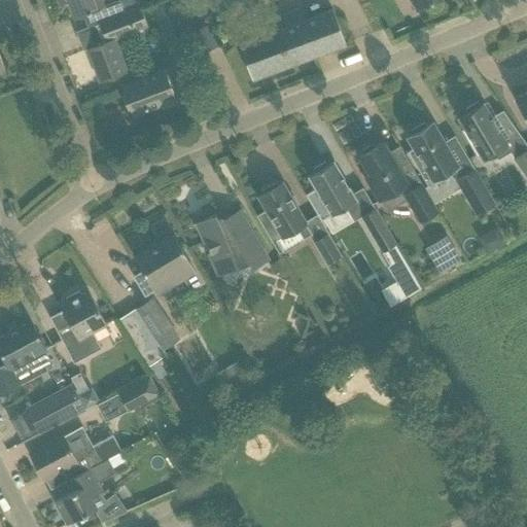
[(57,0),(59,4),(68,1),(74,18),(82,14),(88,28),(99,23),(99,22),(125,12),(124,11),(119,0),(115,0),(103,5),(102,3),(103,0),(57,0)]
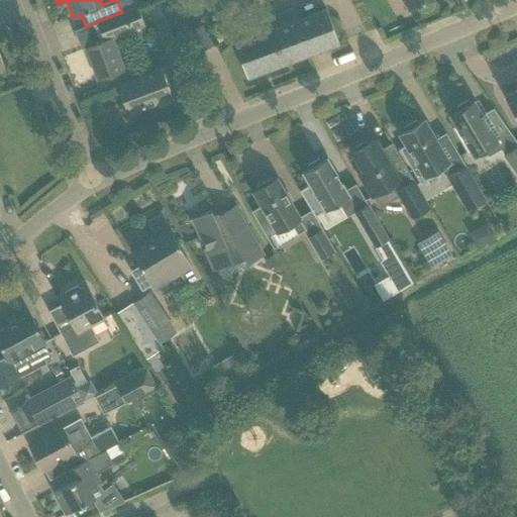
[(402,0),(408,10),(426,0),(402,0)]
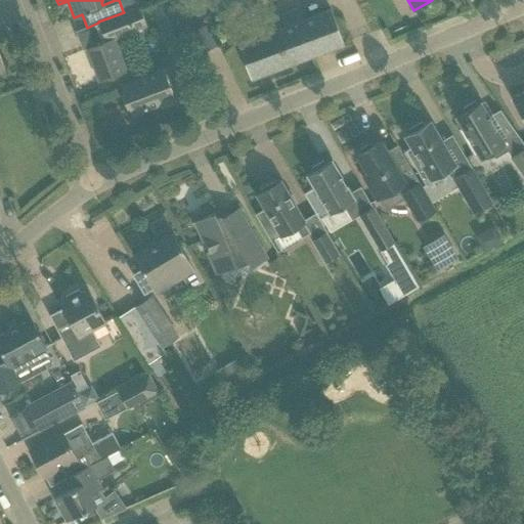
[(279,15),(284,28),(237,44),(251,79),(344,44),(331,10),(303,20),(299,8),(279,15)]
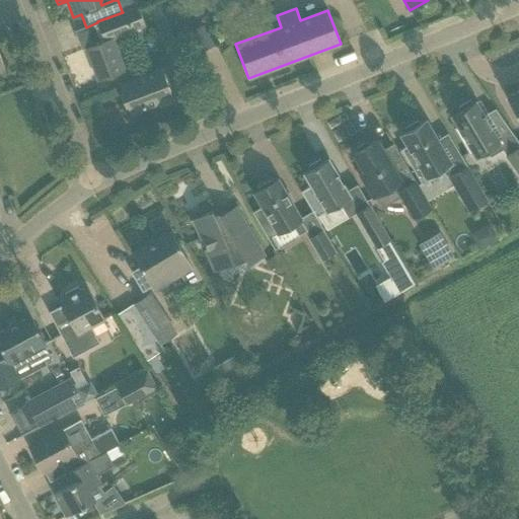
[(104,41),(85,48),(98,81),(116,74),(123,92),(120,93),(125,106),(127,105),(130,112),(156,101),(159,108),(189,96),(179,73),(165,79),(161,68),(135,79),(130,67),(124,70),(113,40),(133,30),(133,29),(125,10),(123,12),(97,21),(97,22),(104,41)]
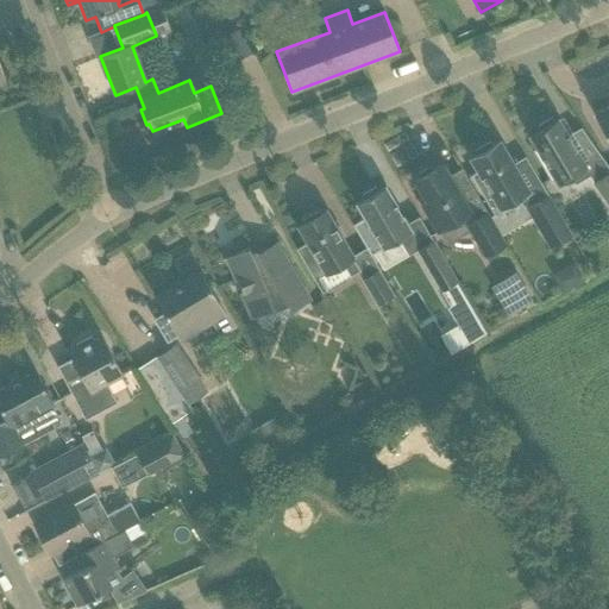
[(227,36),(239,60),(252,52),(240,30),(227,36)]
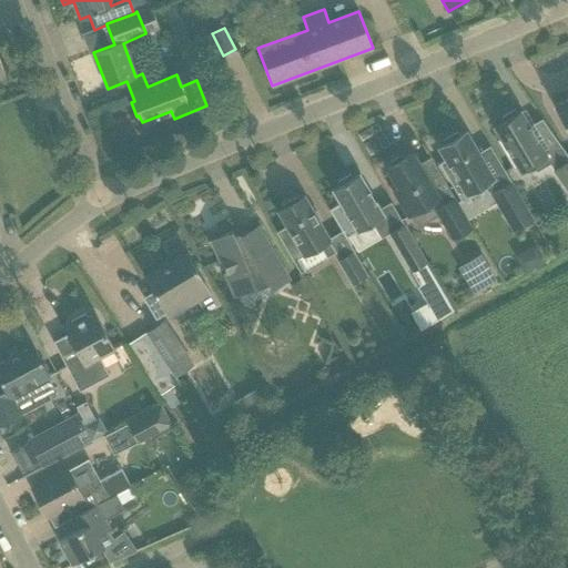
[(567,98),(554,107),(567,130),(567,98)]
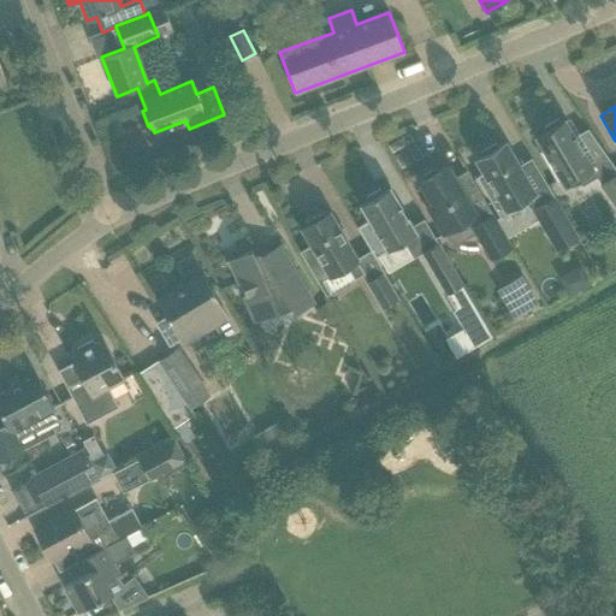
[(545,131),(535,137),(544,150),(540,152),(539,152),(558,184),(560,183),(558,183),(562,181),(563,181),(574,173),(578,179),(581,187),(596,178),(600,184),(615,207),(615,170),(605,154),(590,163),(564,120),(560,123),(557,119),(543,128),(545,131)]
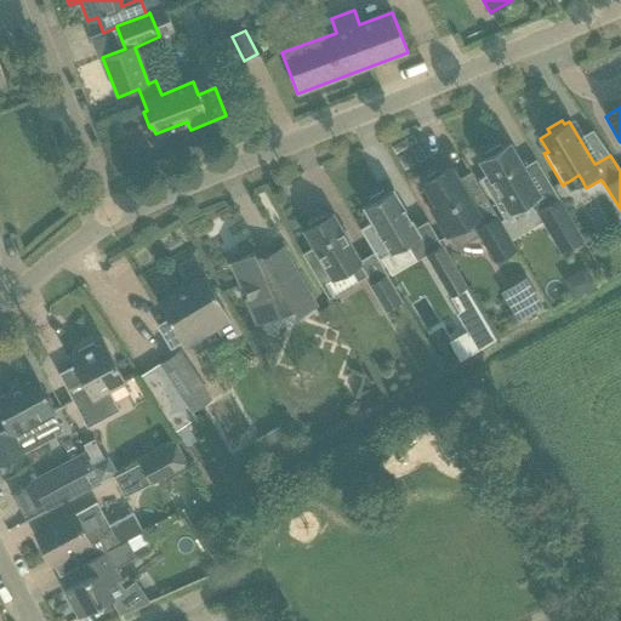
[(488,175),(480,178),(505,221),(530,206),(528,201),(539,194),(510,144),(502,148),(500,144),(484,153),(488,158),(480,161),(488,175)]
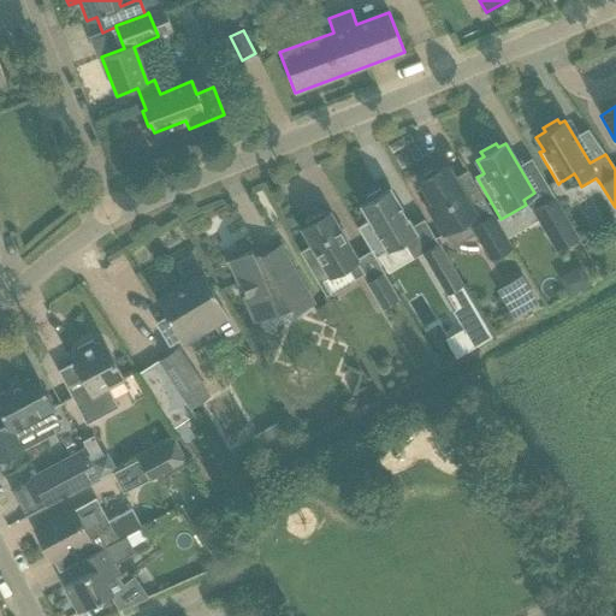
[(426,207),(443,235),(467,221),(491,260),(513,248),(472,179),(460,187),(448,166),(436,172),(432,170),(422,176),(422,181),(419,183),(432,205),(426,207)]
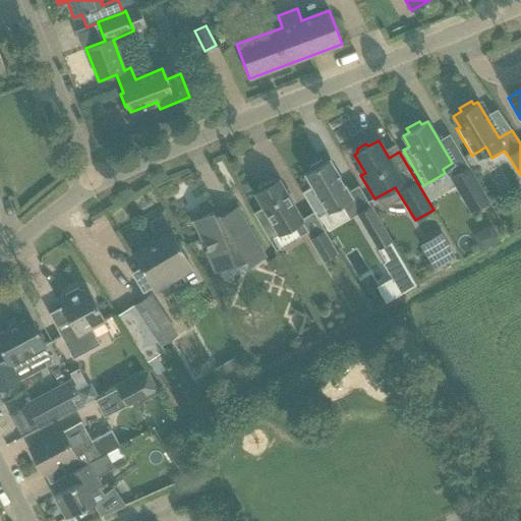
[(305,174),(312,186),(301,192),(317,218),(351,198),(329,160),(323,163),(321,160),(309,167),(310,170),(305,174)]
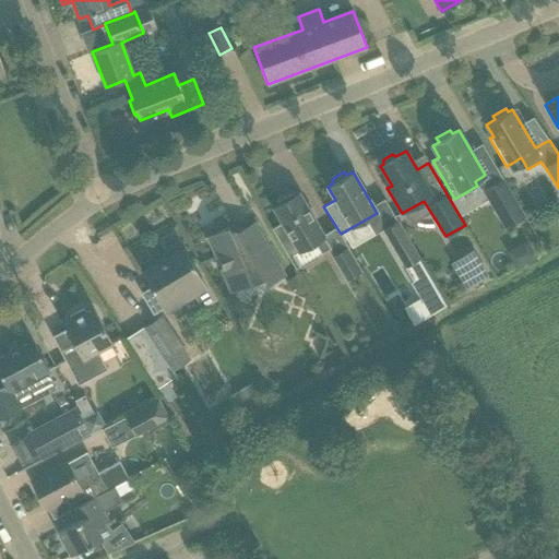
[(483,191),(504,227),(506,228),(525,217),(503,179),(483,191)]
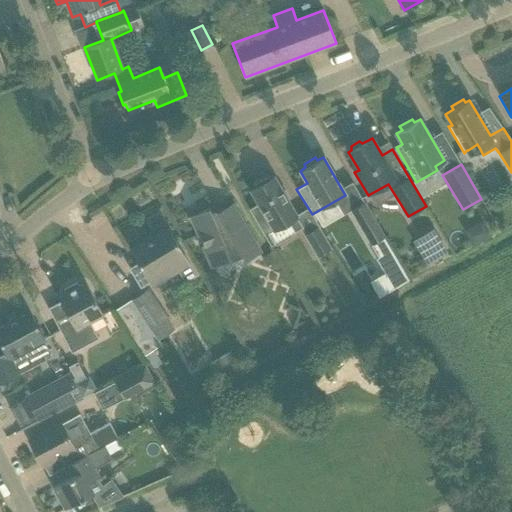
[(256,187),(251,190),(258,204),(249,209),(265,236),(288,222),(294,232),(303,227),(296,217),(297,217),(287,199),(282,191),(274,177),(268,180),(268,178),(264,179),(258,183),(255,186),(256,187)]
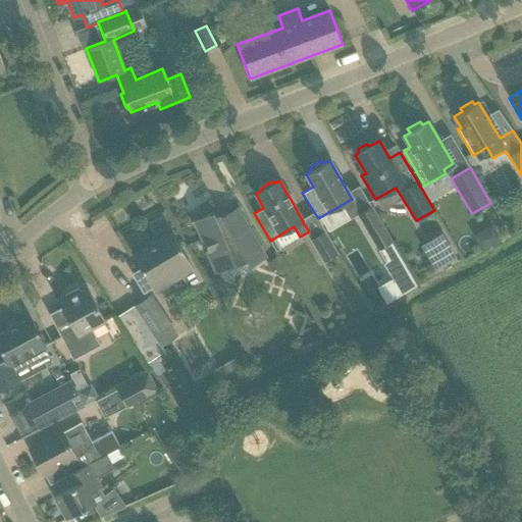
[(358,214),(378,249),(392,242),(371,206),(358,214)]
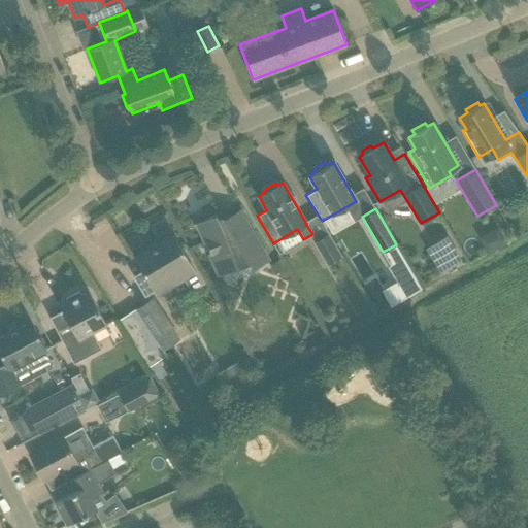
[(197,225),(204,243),(207,242),(218,267),(230,261),(235,271),(250,265),(253,270),(269,261),(239,210),(224,220),(225,222),(220,224),(216,215),(197,225)]
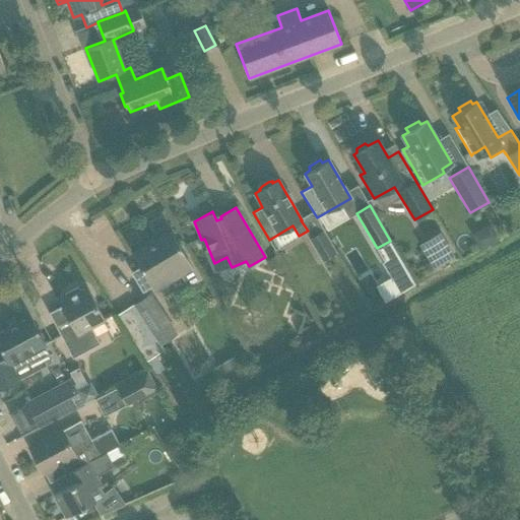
[(311,239),(323,259),(336,252),(324,231),(311,239)]
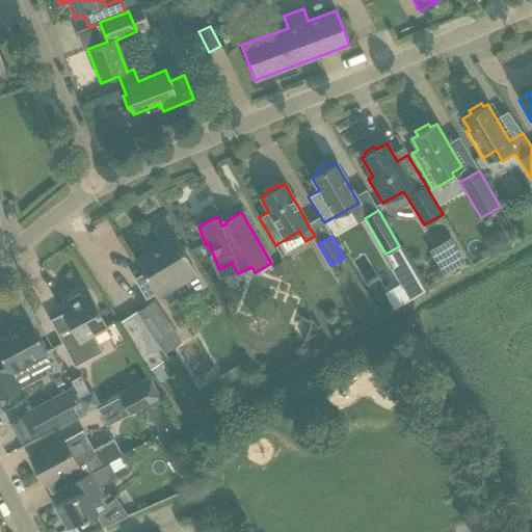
[(144,273),(134,278),(145,298),(156,293),(158,296),(184,281),(191,293),(203,286),(195,274),(186,258),(176,240),(137,263),(144,273)]
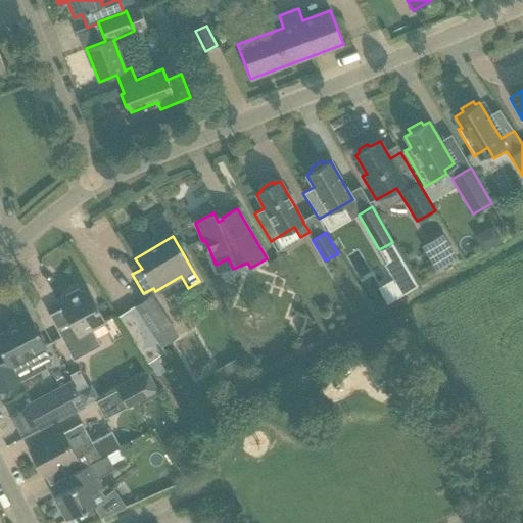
[(425,250),(436,270),(456,258),(444,239),(425,250)]
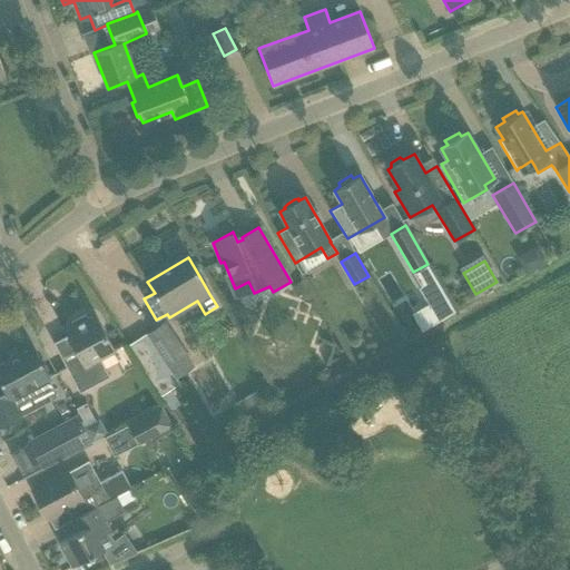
[(302,282),(292,287),(297,296),(307,291),(302,282)]
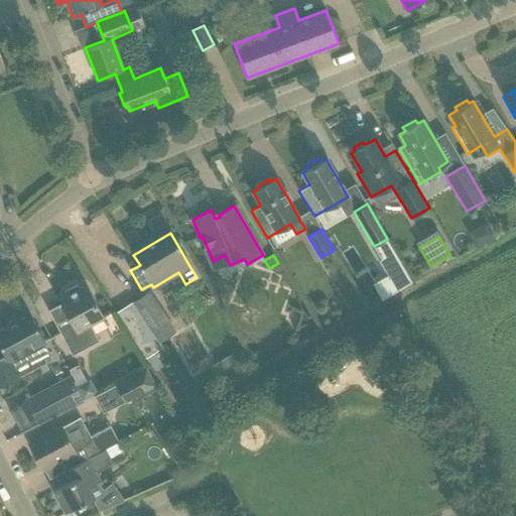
[(393,255),(382,261),(380,262),(388,276),(373,285),(382,299),(409,283),(393,255)]
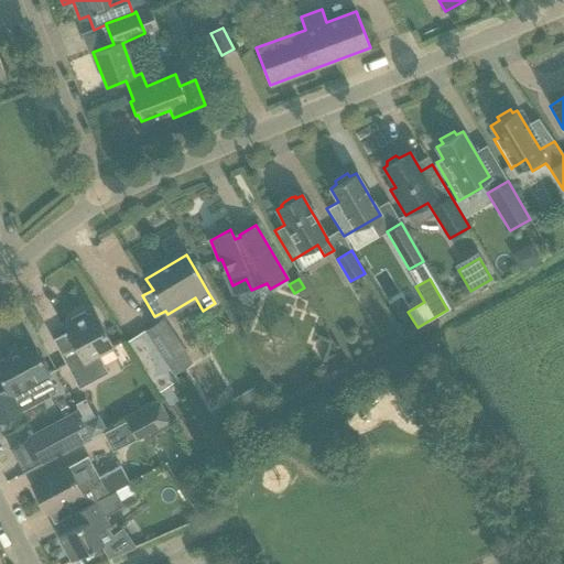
[(77,351),(63,359),(78,388),(108,372),(98,355),(114,347),(105,331),(95,311),(86,315),(84,311),(69,318),(72,323),(64,327),(77,351)]
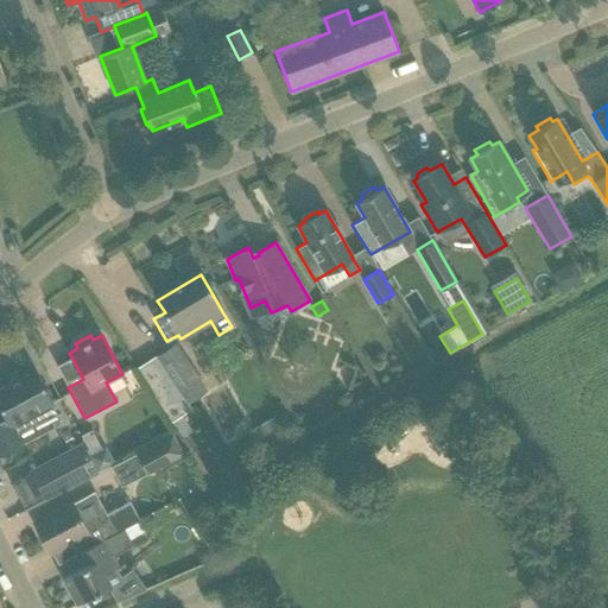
[(144,366),(168,401),(200,380),(176,344),(144,366)]
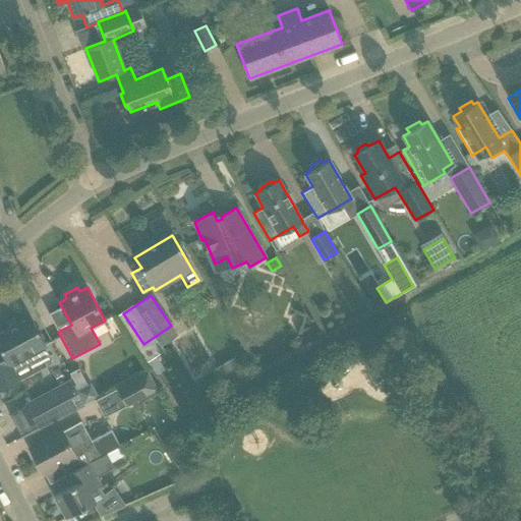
[(0,347),(1,349),(0,349),(0,390),(19,381),(14,369),(25,357),(46,347),(31,317),(0,334),(0,347)]
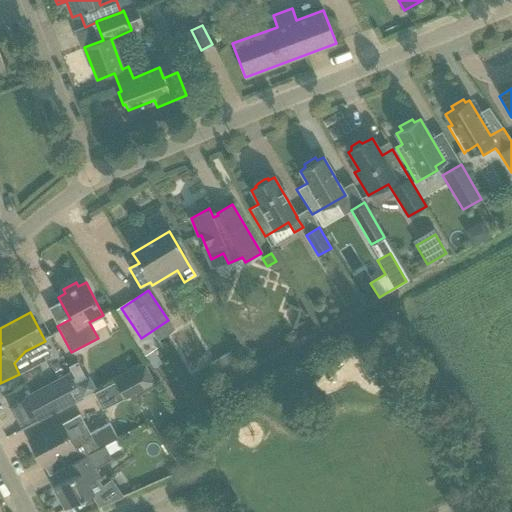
[(230,352),(212,362),(222,380),(240,370),(230,352)]
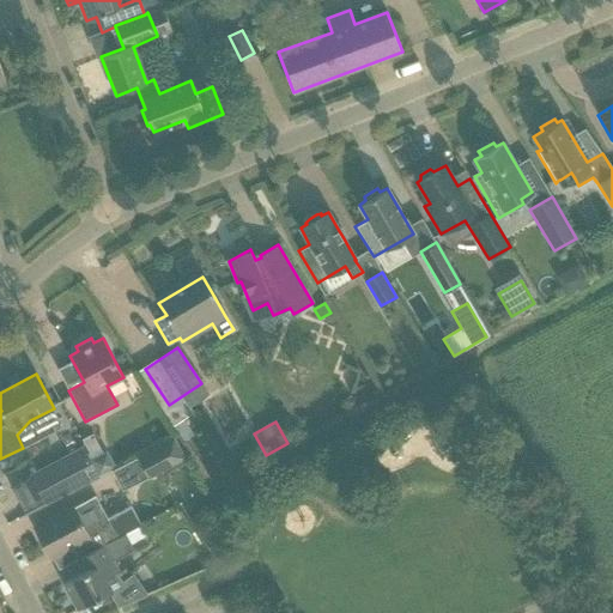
[(174,438),(138,457),(147,475),(183,456),(174,438)]
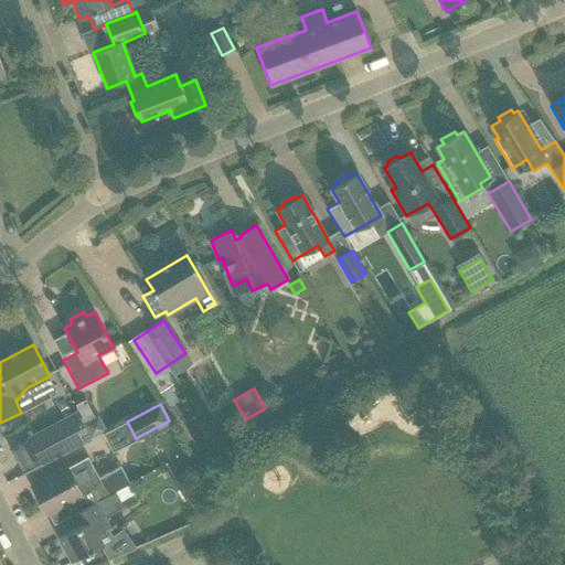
[(28,437),(42,462),(91,438),(89,437),(83,424),(77,412),(28,437)]
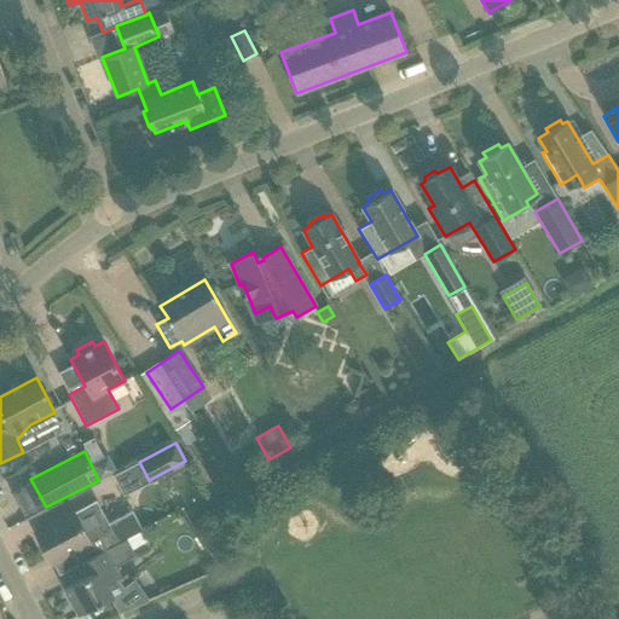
[(108,456),(91,464),(98,479),(115,470),(108,456)]
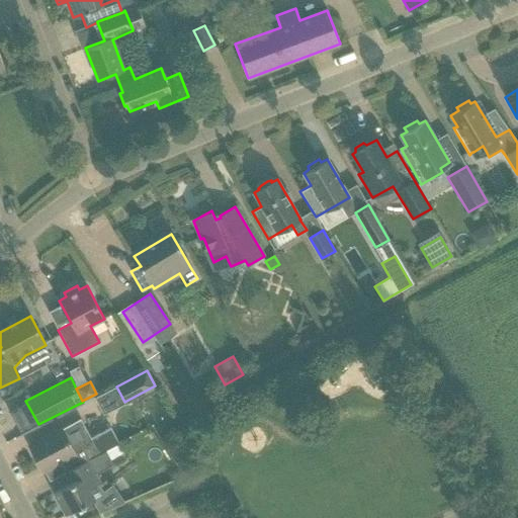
[(168,414),(158,395),(145,402),(155,421),(168,414)]
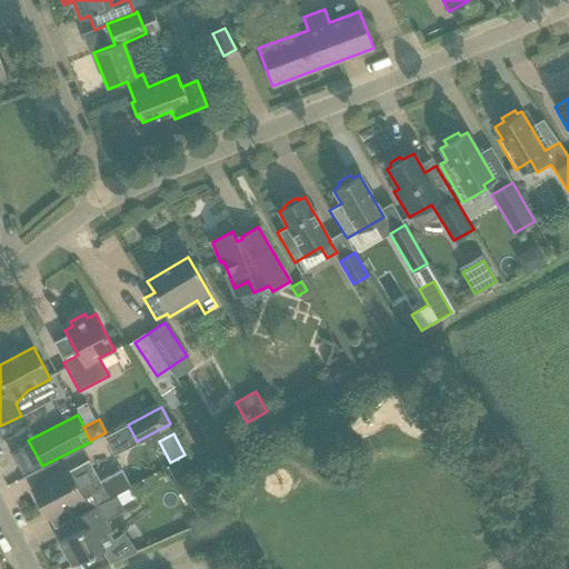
[(90,493),(97,506),(129,488),(128,487),(129,487),(120,469),(95,482),(85,461),(31,490),(46,518),(82,498),(82,497),(90,493)]
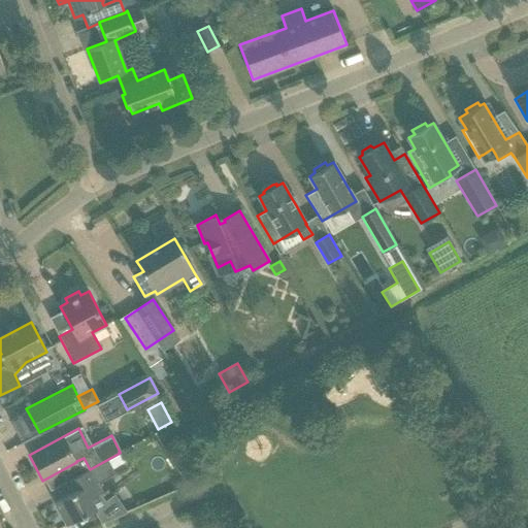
[(120,453),(90,469),(66,482),(72,493),(55,502),(66,525),(97,508),(91,497),(101,492),(96,481),(114,471),(112,468),(124,462),(120,453)]
